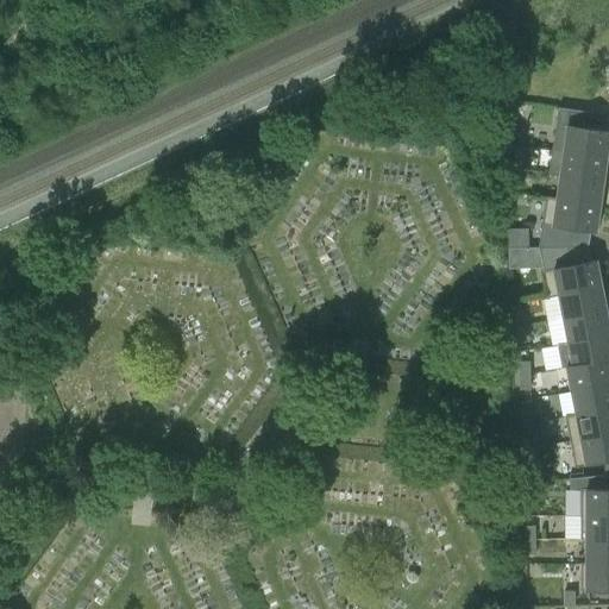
[(565,150),(608,157),(608,152),(608,130),(569,125),(565,150)]
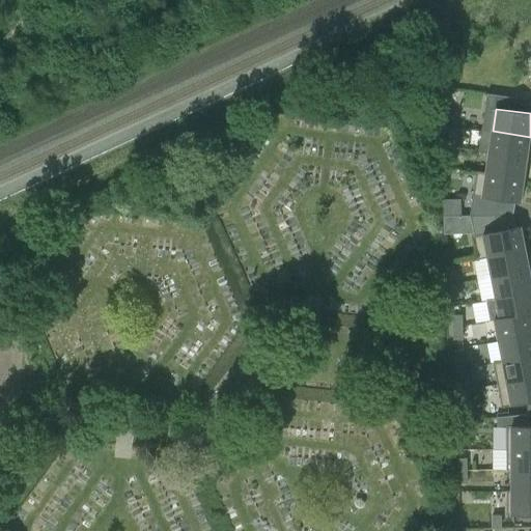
[(455,113),(447,113),(448,126),(456,126),(455,113)]
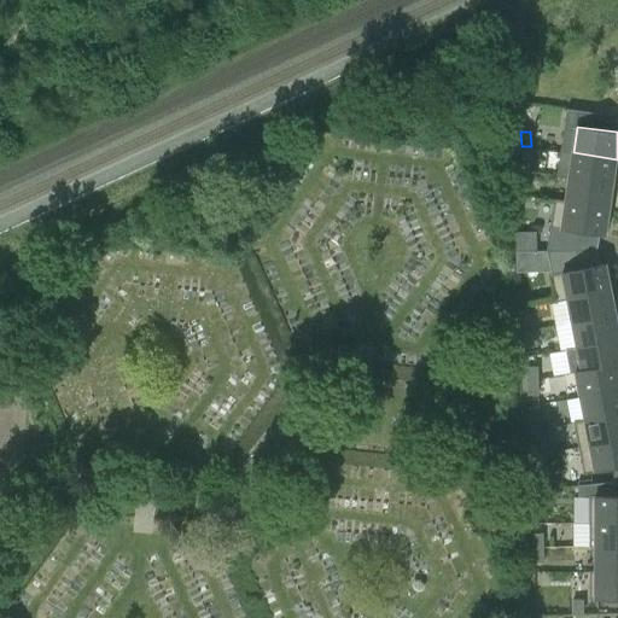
[(617,159),(573,152),(570,179),(613,185),(617,159)]
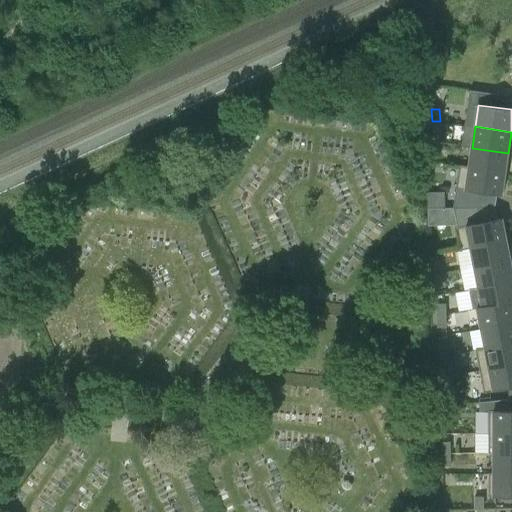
[(441,142),(441,131),(432,131),(433,142),(441,142)]
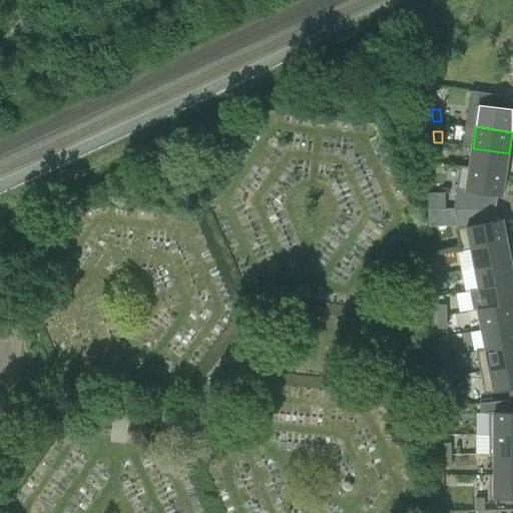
[(435,147),(426,147),(427,158),(435,158),(435,147)]
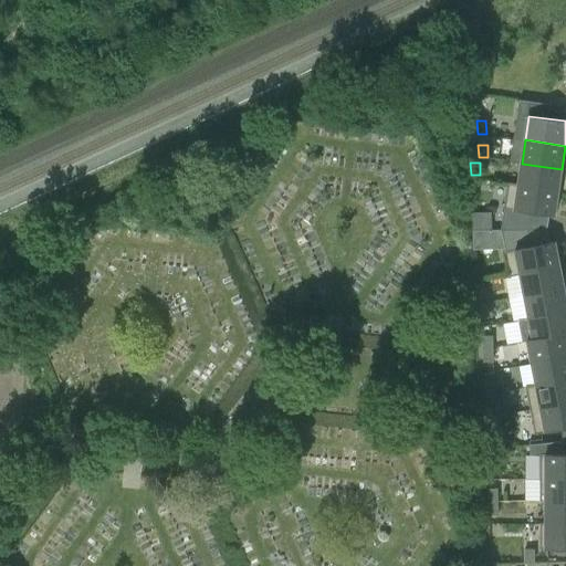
[(519,187),(558,192),(562,169),(522,164),(519,185),(519,187)]
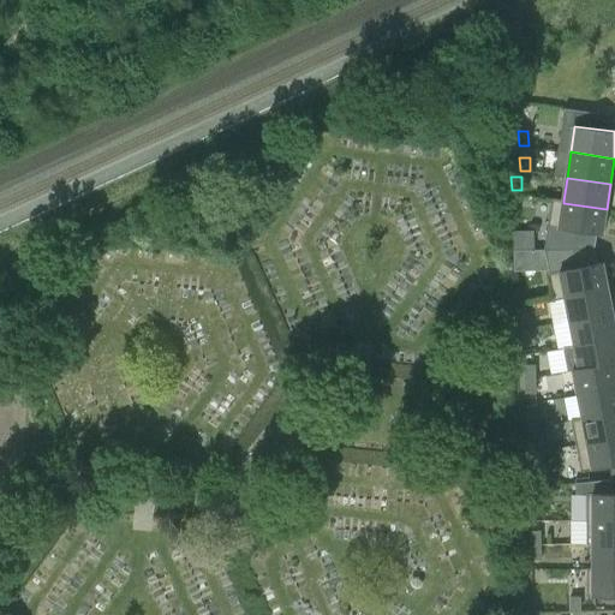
[(577,231),(603,234),(607,209),(563,203),(563,201),(553,198),(544,250),(574,250),(577,231)]
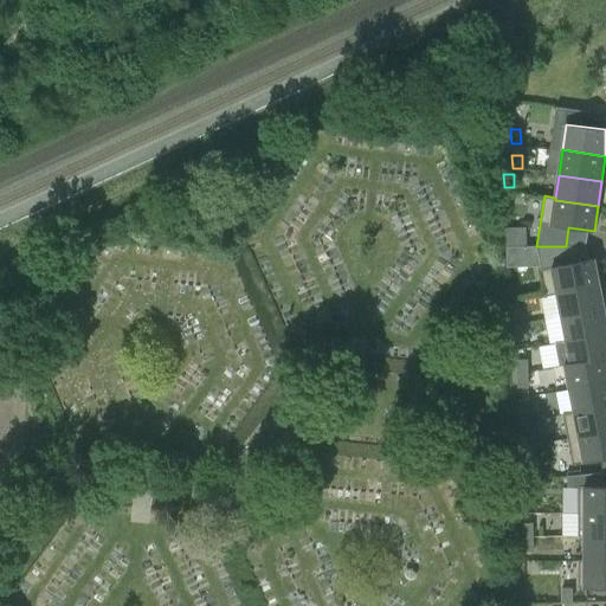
[(505,229),(505,247),(527,246),(527,227),(505,229)]
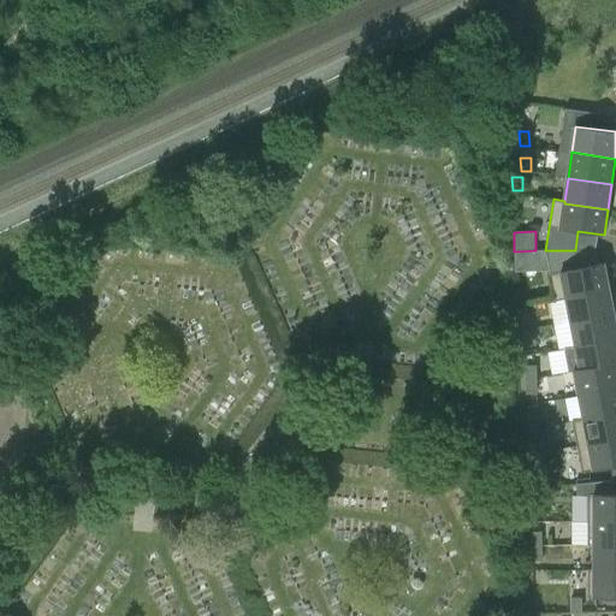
[(567,296),(610,288),(605,262),(579,268),(551,274),(556,300),(567,297),(567,296)]
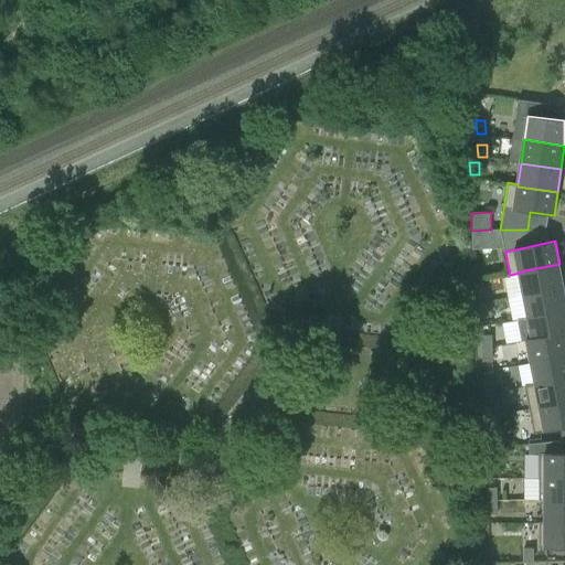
[(520,272),(520,273),(525,295),(564,287),(560,264),(520,272)]
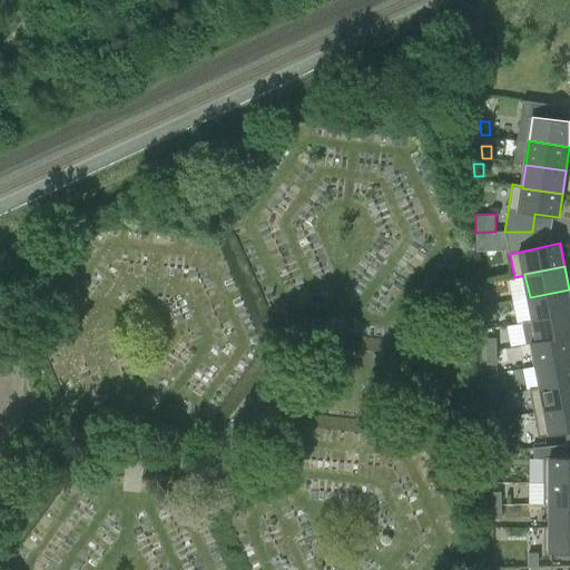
[(490,296),(487,283),(478,285),(480,297),(490,296)]
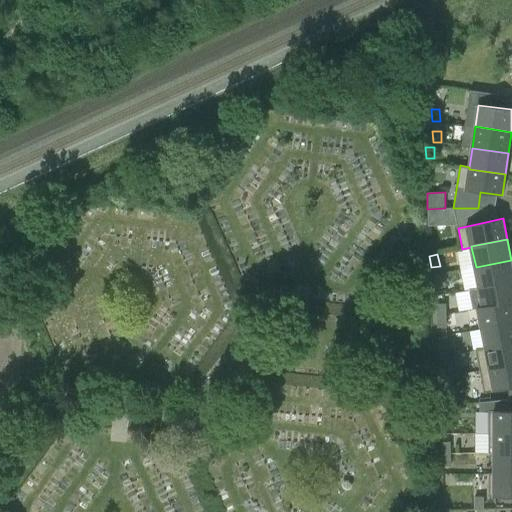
[(480,287),(511,280),(511,266),(511,260),(476,267),(480,287)]
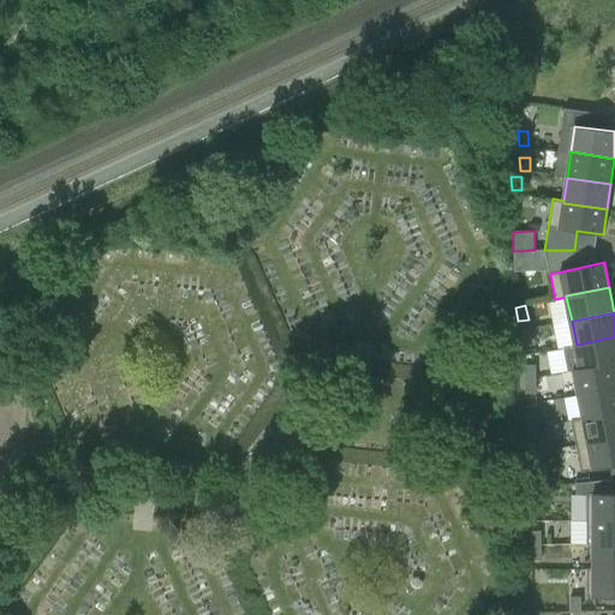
[(536,344),(535,330),(524,330),(525,344),(536,344)]
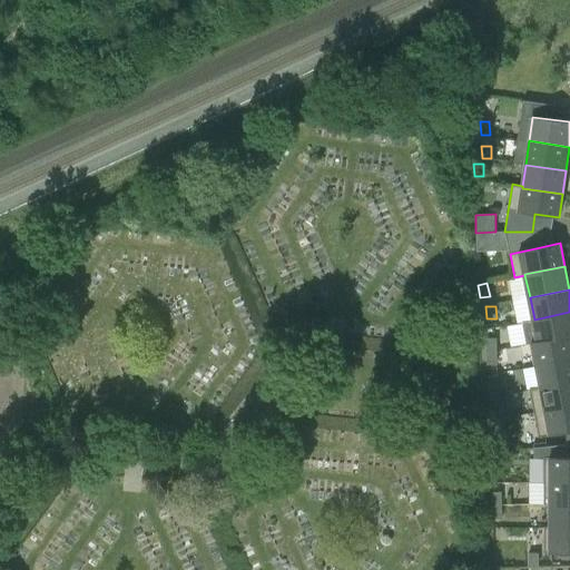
[(539,344),(569,336),(569,312),(534,320),(523,322),(528,344),(532,343),(539,342),(539,344)]
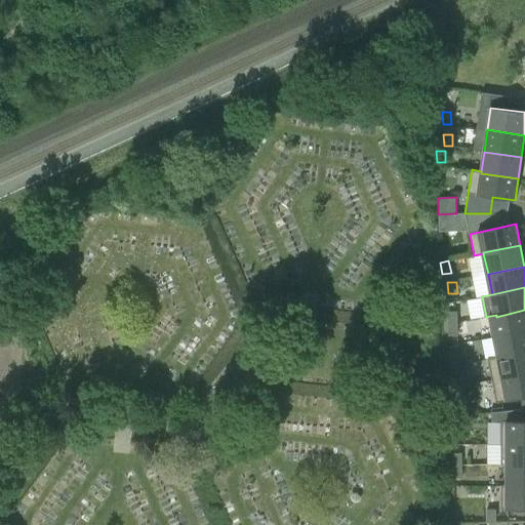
[(495,338),(524,331),(524,310),(496,317),(496,315),(490,316),(495,338)]
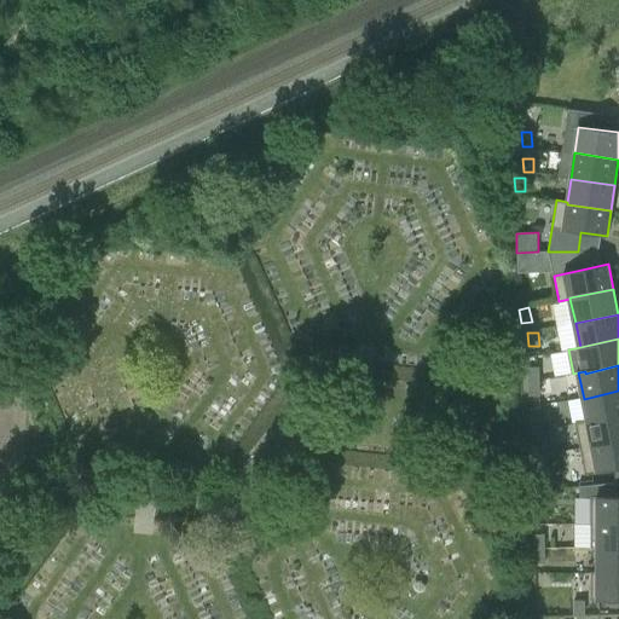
[(528,368),(528,382),(541,380),(539,368),(528,368)]
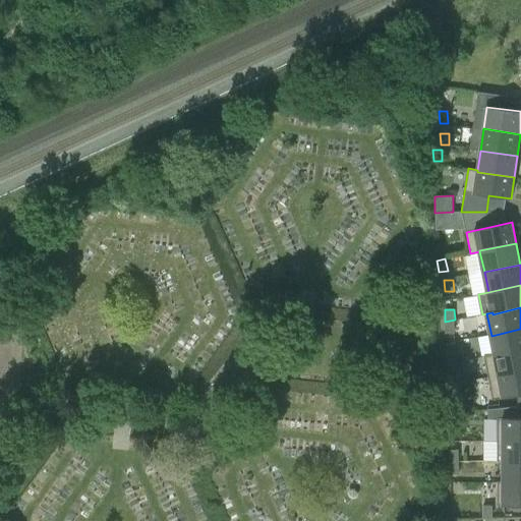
[(455,333),(455,320),(445,322),(446,333),(455,333)]
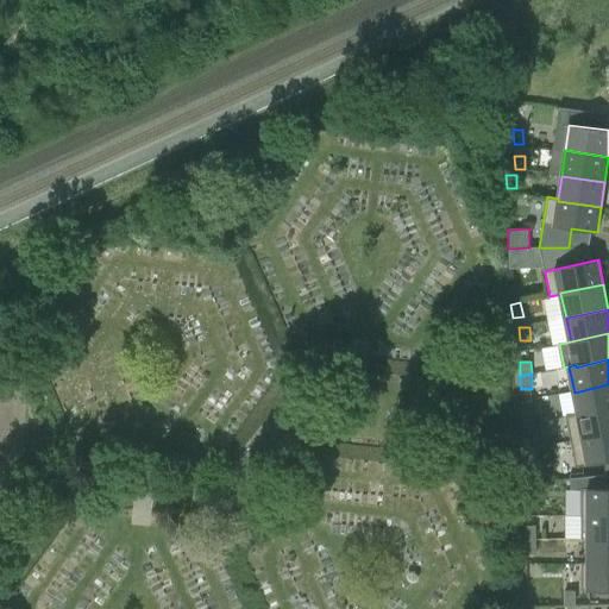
[(0,382),(0,400),(8,401),(10,384),(0,382)]
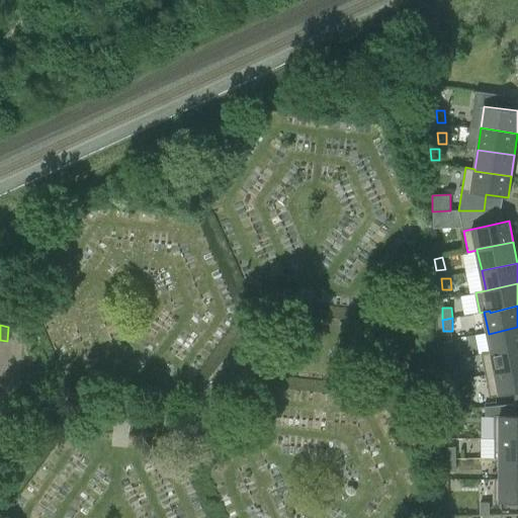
[(493,352),(517,347),(517,327),(489,334),(493,352)]
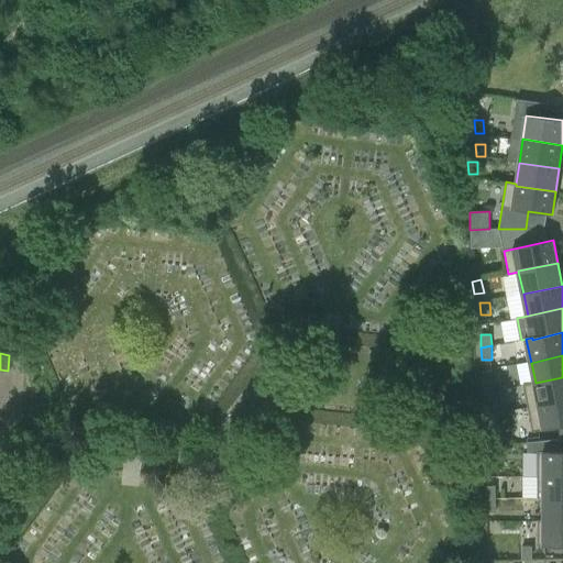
[(562,377),(536,383),(525,385),(529,409),(562,401),(562,377)]
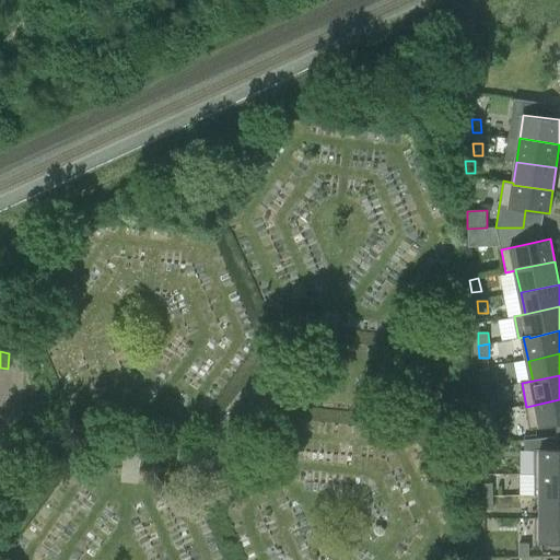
[(479,391),(490,389),(489,377),(479,377),(479,391)]
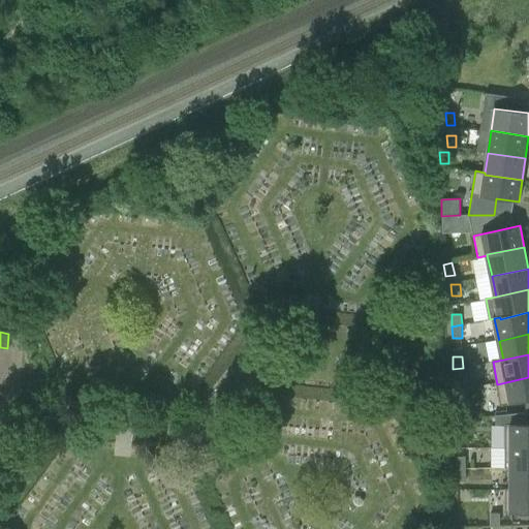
[(463,381),(463,368),(453,369),(454,381),(463,381)]
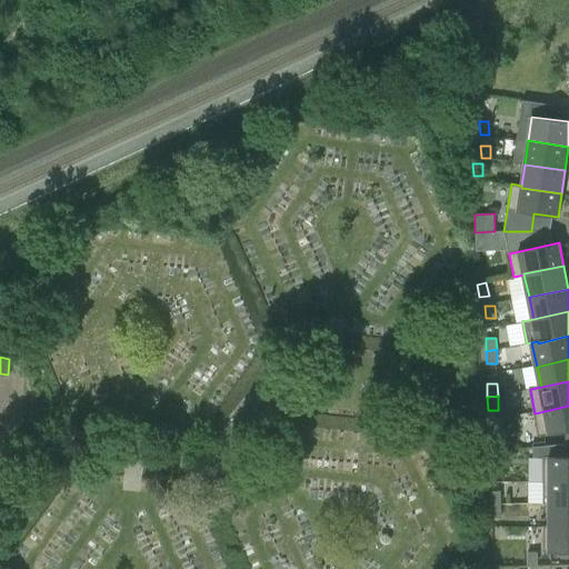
[(568,406),(535,413),(538,437),(568,430),(568,406)]
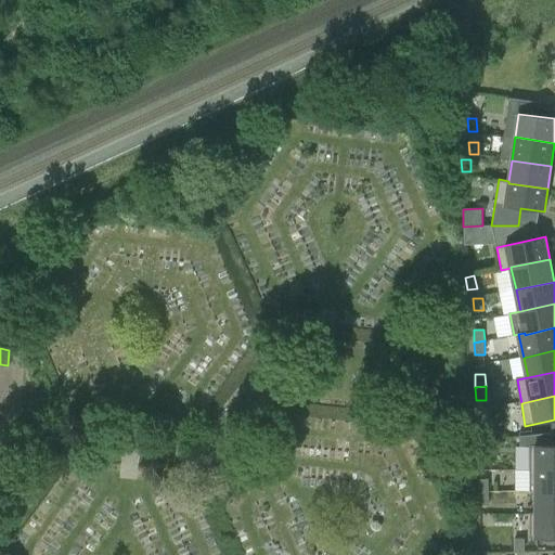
[(487,439),(487,427),(477,428),(478,439),(487,439)]
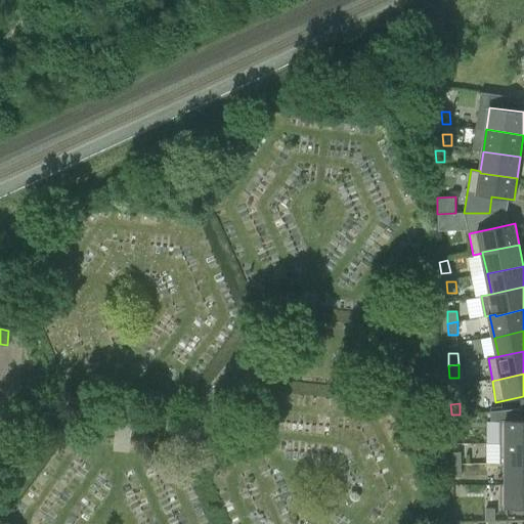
[(505,442),(523,442),(523,420),(523,421),(523,408),(491,411),(492,421),(505,421),(505,442)]
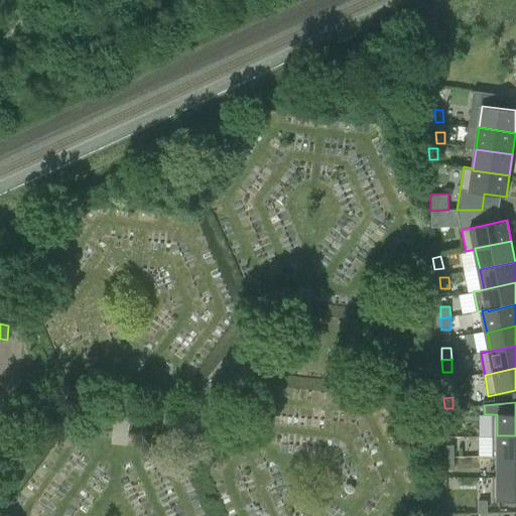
[(497,458),(515,457),(515,435),(497,435),(497,458)]
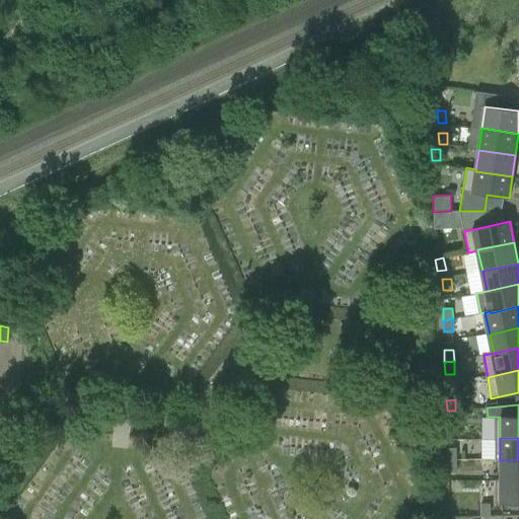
[(457,460),(457,448),(448,448),(448,460),(457,460)]
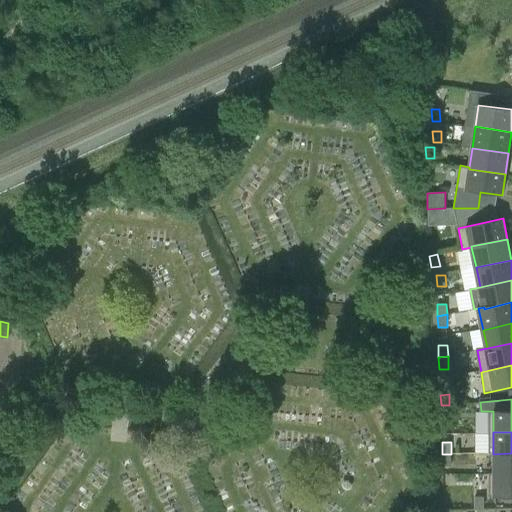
[(511,453),(493,454),(493,473),(493,475),(511,475),(511,453)]
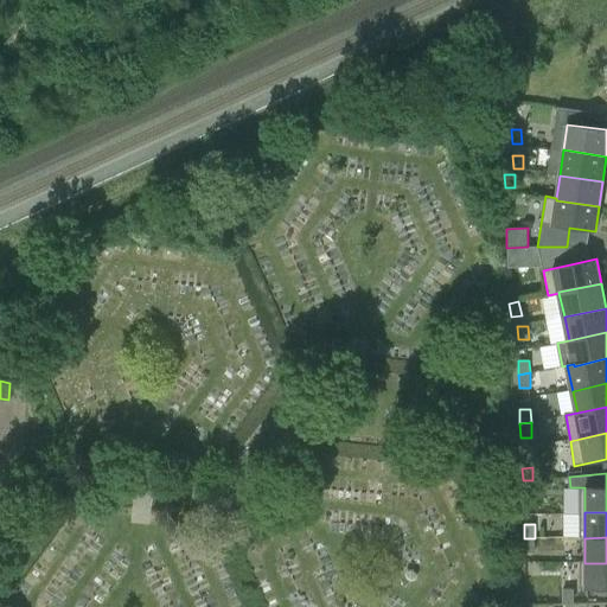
[(535,538),(524,538),(524,551),(535,551),(535,538)]
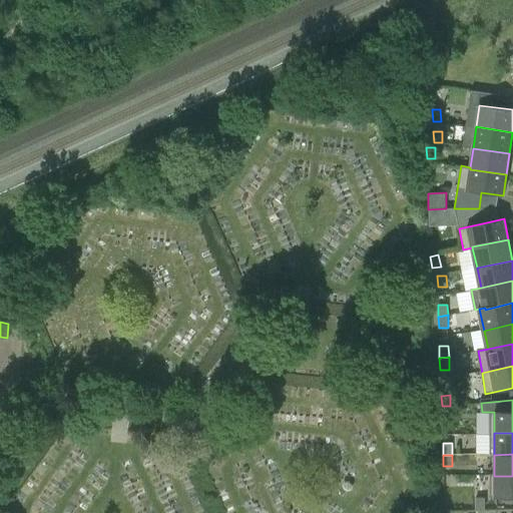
[(512,476),(494,476),(494,474),(490,474),(490,498),(512,497),(512,476)]
